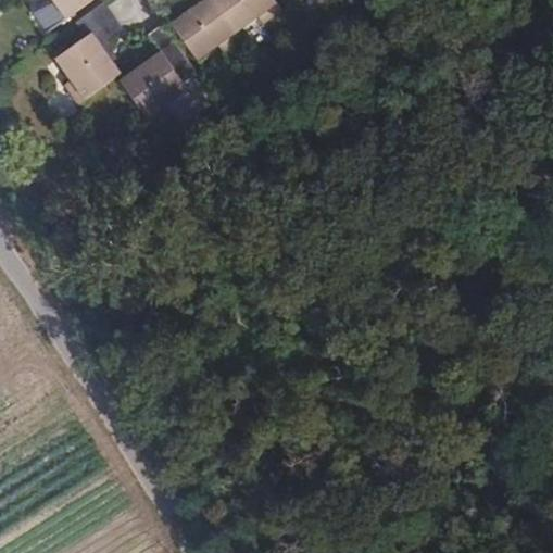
[(48,0),(44,3),(58,22),(87,0),(48,0)]
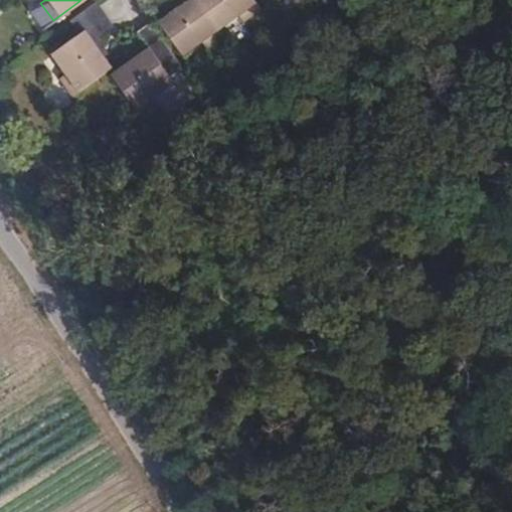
[(206,48),(225,35),(220,28),(219,27),(218,27),(197,0),(189,0),(184,4),(173,12),(164,0),(142,0),(183,55),(201,42),(206,48)]
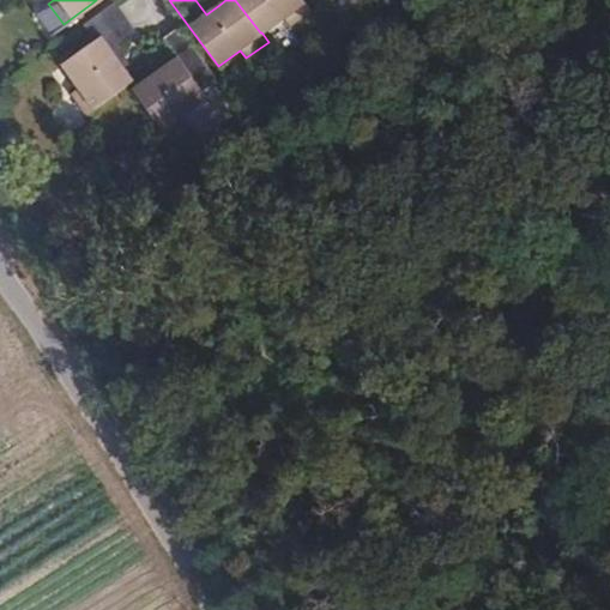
[(195,0),(206,14),(219,5),(216,0),(195,0)]
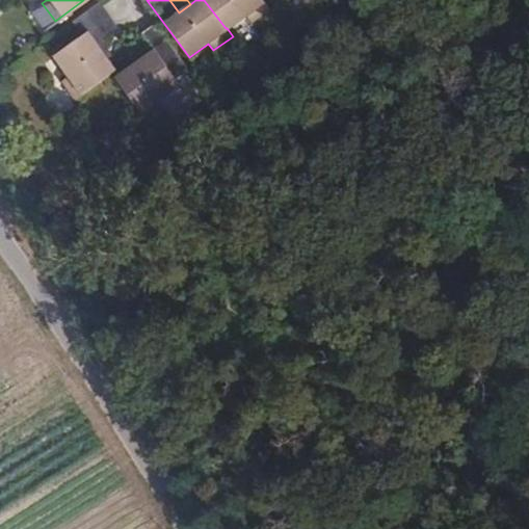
[(227,28),(228,29),(244,18),(248,24),(268,9),(261,0),(204,0),(226,28),(227,28)]
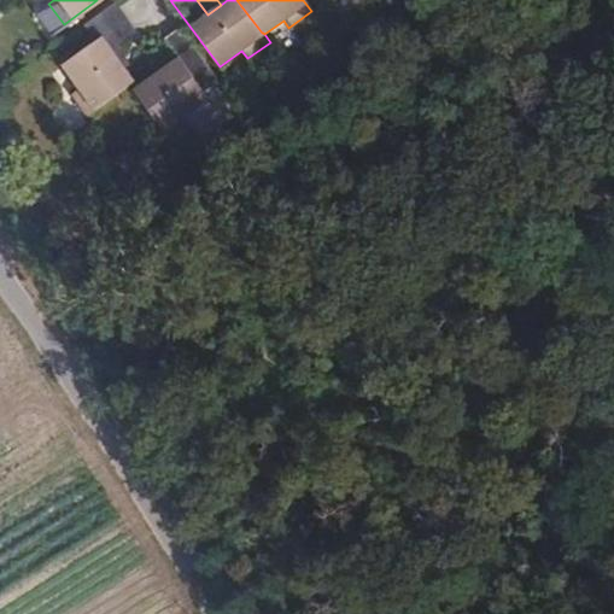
[(86,116),(118,93),(116,91),(132,80),(124,66),(101,37),(122,23),(127,19),(115,1),(82,25),(94,41),(62,65),(77,88),(70,94),(86,116)]
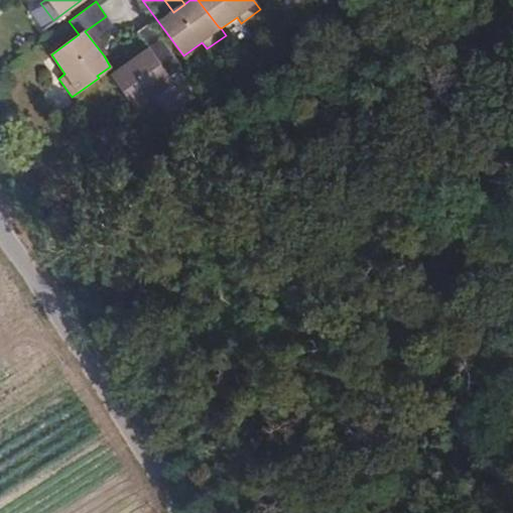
[(85,31),(104,55),(108,52),(98,39),(110,29),(102,19),(85,31)]
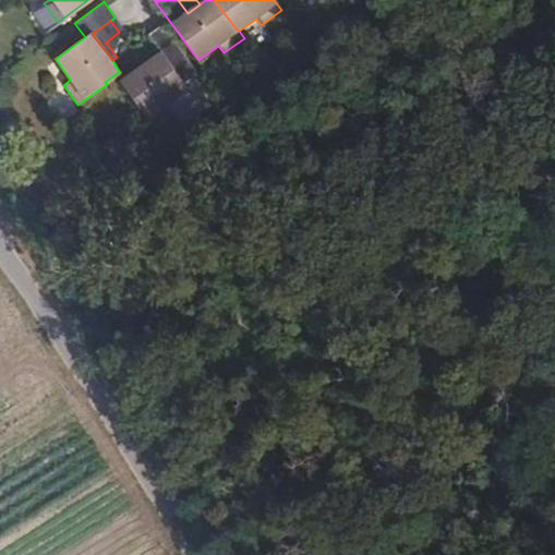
[(173,45),(177,44),(164,31),(152,38),(157,47),(139,60),(142,64),(160,52),(161,55),(173,45)]
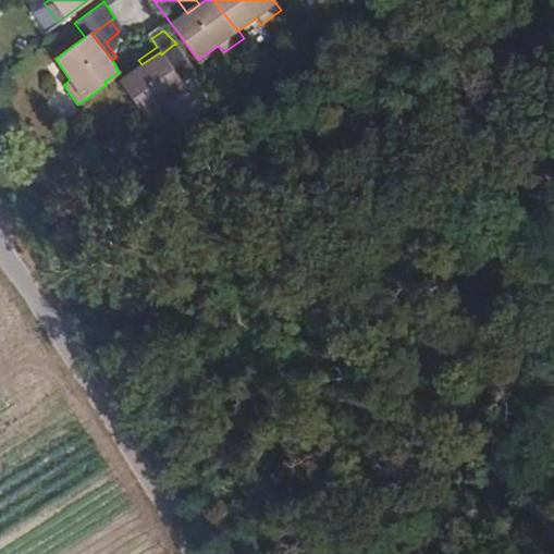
[(191,77),(197,73),(176,44),(173,45),(161,54),(160,52),(142,64),(122,81),(147,115),(168,102),(172,109),(183,123),(209,103),(191,77)]
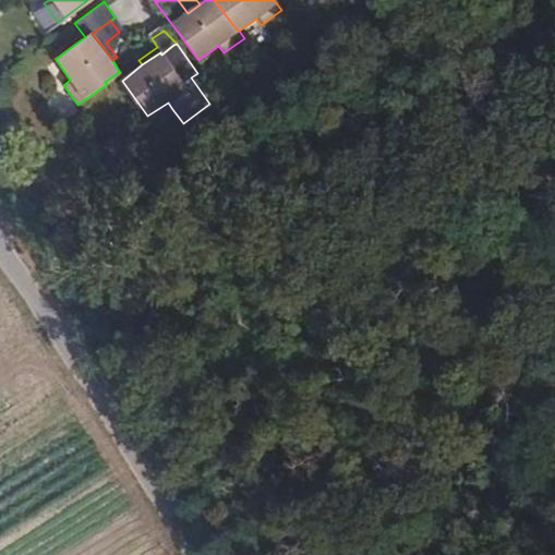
[(86,243),(81,238),(76,241),(81,246),(86,243)]
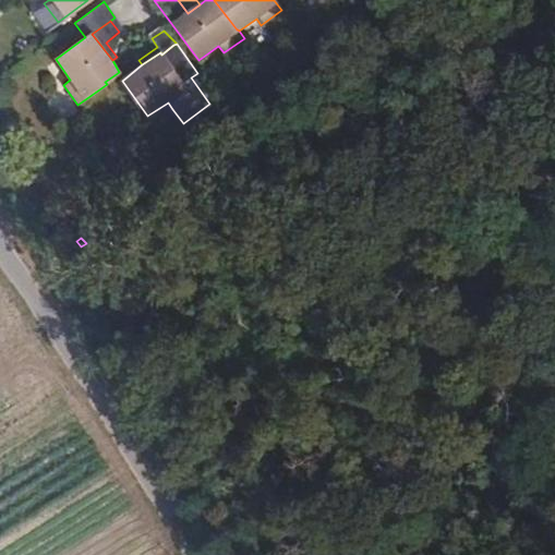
All buildings are outlined.
